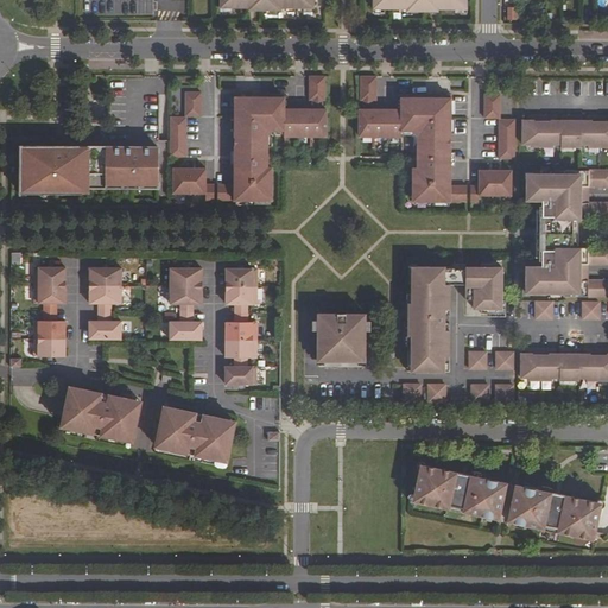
[(226,5),(226,7),(248,8),(248,11),(279,11),(279,8),(314,10),(312,0),(219,0),(220,5),(226,5)]
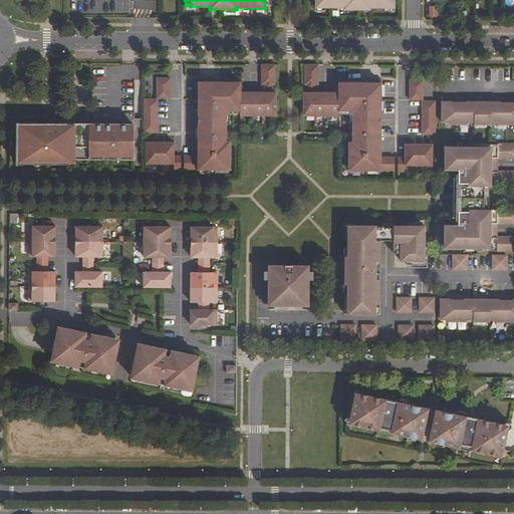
[(315,0),(315,8),(344,8),(344,10),(370,10),(370,8),(391,8),(391,5),(395,5),(395,0),(315,0)]
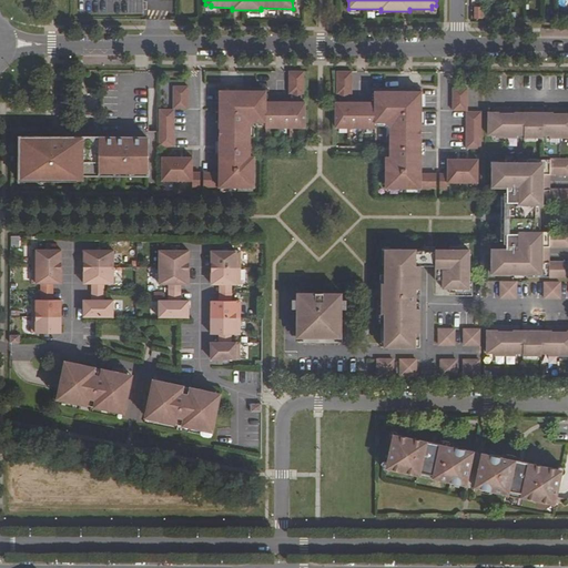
[(472,18),(483,18),(483,6),(473,6),(472,18)]
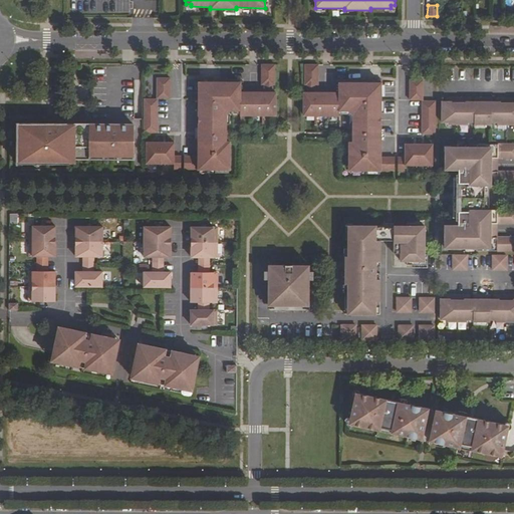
[(261,64),(261,84),(275,84),(275,64),(261,64)]
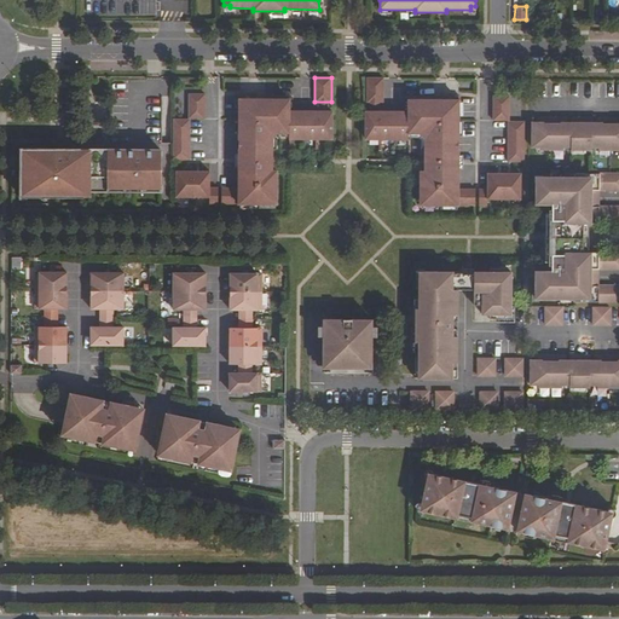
[(368,77),(368,103),(383,103),(383,77),(368,77)]
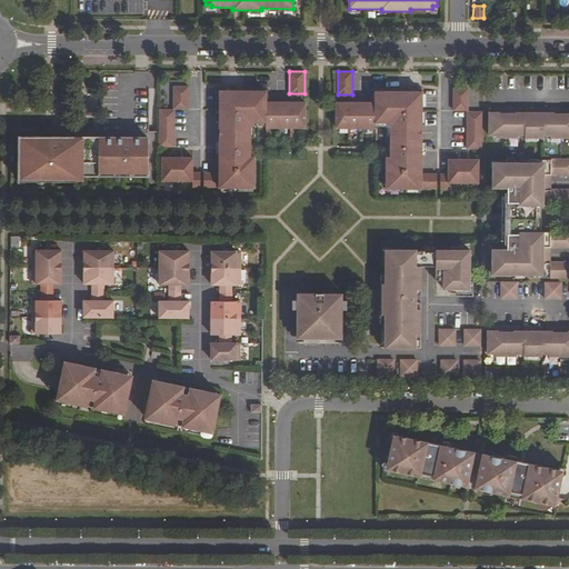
[(173,86),(173,108),(188,109),(188,87),(173,86)]
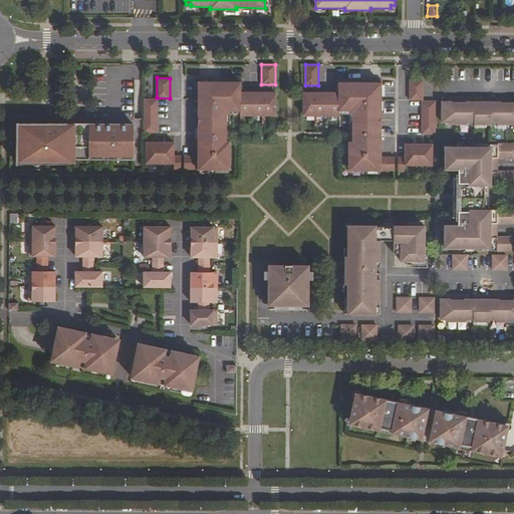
[(275,115),(276,92),(274,92),(240,92),(240,81),(213,82),(213,78),(198,78),(198,156),(174,156),(174,142),(146,143),(146,163),(174,164),(174,169),(229,169),(230,142),(226,142),(226,114),(231,110),(241,110),(241,115),(274,115),(275,115)]
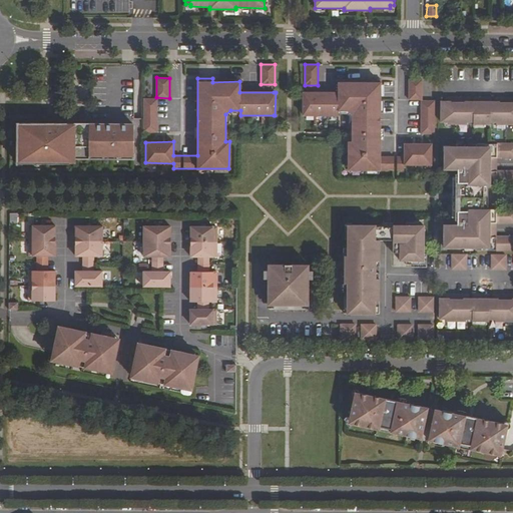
[(404,164),(432,164),(432,143),(404,143),(404,156),(380,156),(381,79),(366,79),(366,83),(360,83),(339,82),(339,93),(305,92),(303,92),(303,115),(304,115),(338,115),(338,110),(347,110),(353,114),(352,142),(349,142),(349,169),(380,169),(404,169),(404,164)]
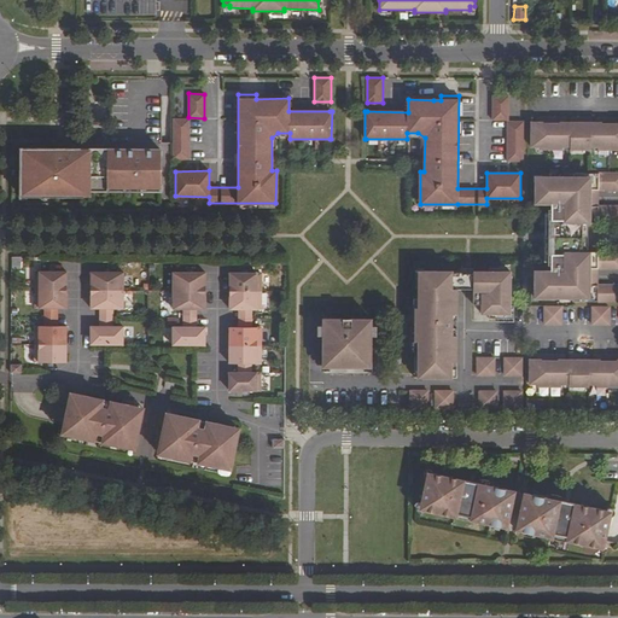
[(493,95),(493,120),(508,120),(508,95),(493,95)]
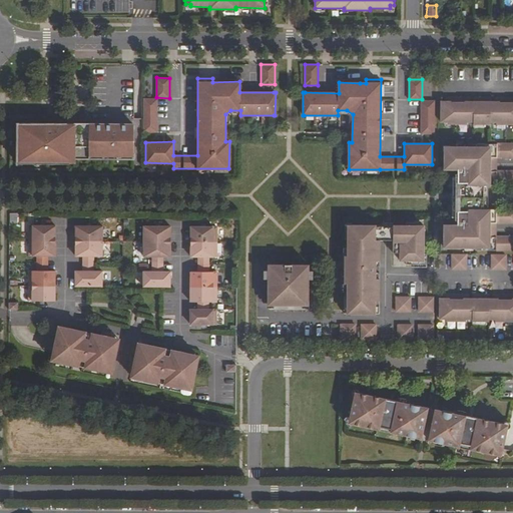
[(143,131),(157,131),(157,99),(144,98),(143,131)]
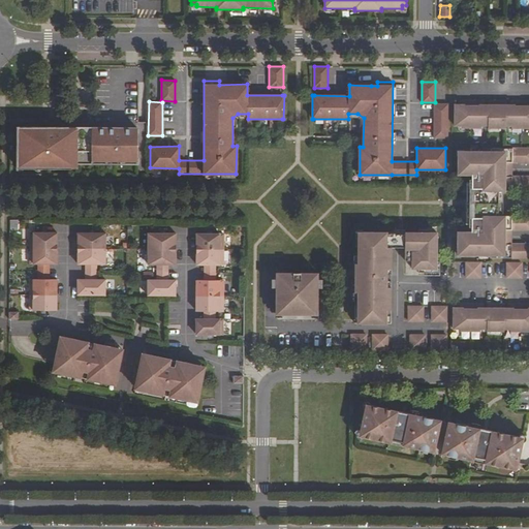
[(464,104),(455,104),(455,126),(462,126),(462,128),(471,128),(481,128),(481,126),(488,126),(488,128),(505,128),(505,126),(512,126),(512,128),(528,128),(528,101),(515,101),(515,105),(496,104),(496,101),(488,101),(488,105),(479,104),(479,101),(464,101),(464,104)]
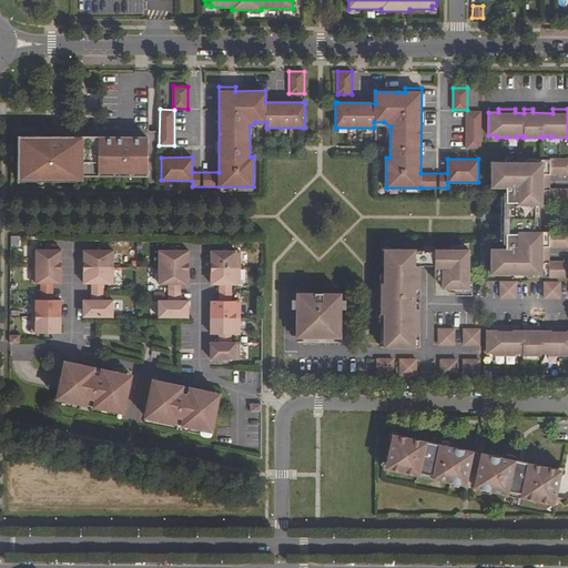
[(466,148),(480,148),(480,111),(466,111),(466,148)]
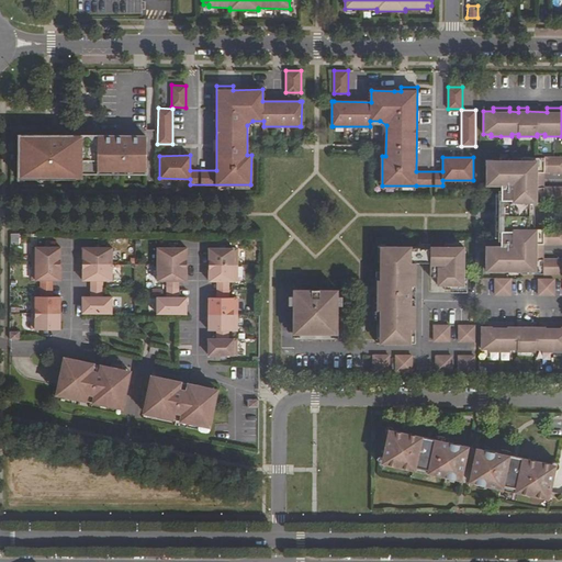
[(136,173),(136,170),(145,170),(145,169),(146,169),(146,136),(123,136),(123,135),(20,134),(20,150),(19,150),(19,179),(76,179),(76,173),(136,173)]
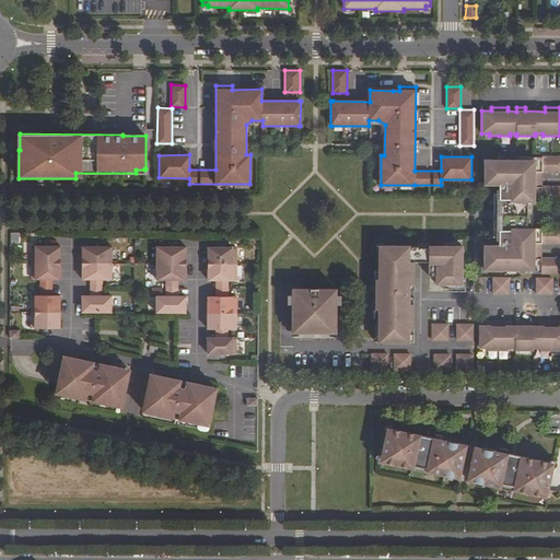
[(520,173),(559,172),(559,158),(520,158),(520,161),(520,170),(520,173)]
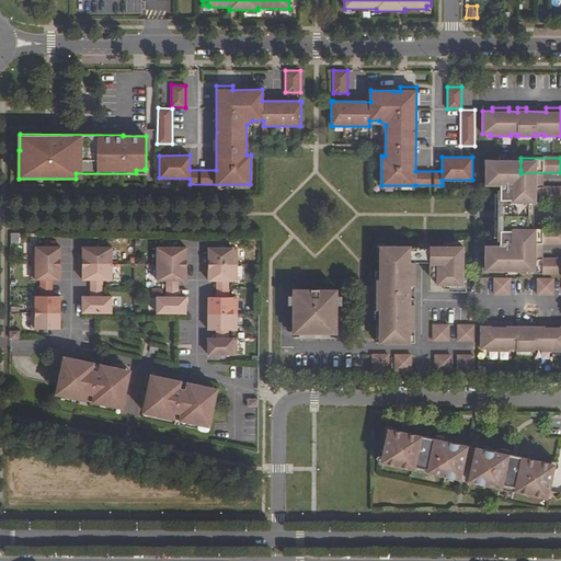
[(500,207),(500,210),(516,210),(516,208),(527,208),(527,202),(521,202),(521,198),(521,187),(521,185),(516,184),(516,178),(521,178),(521,173),(521,170),(521,161),(491,161),(491,167),(485,167),(485,185),(500,185),(500,194),(494,194),(494,206),(500,207)]
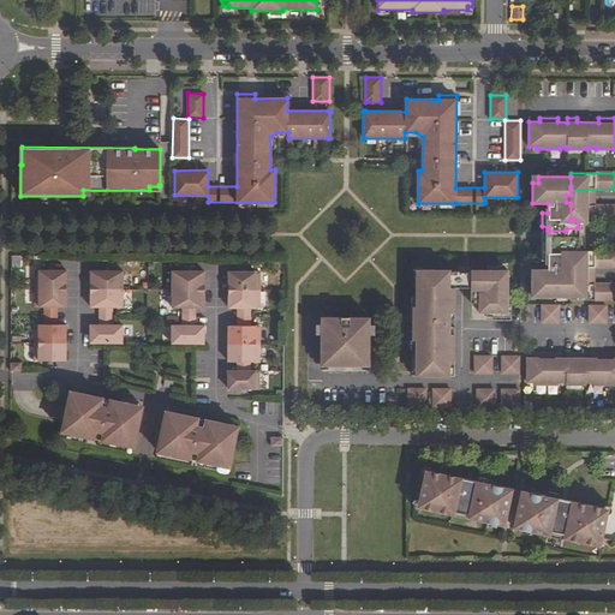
[(571,221),(614,221),(614,204),(571,206),(571,218),(571,221)]
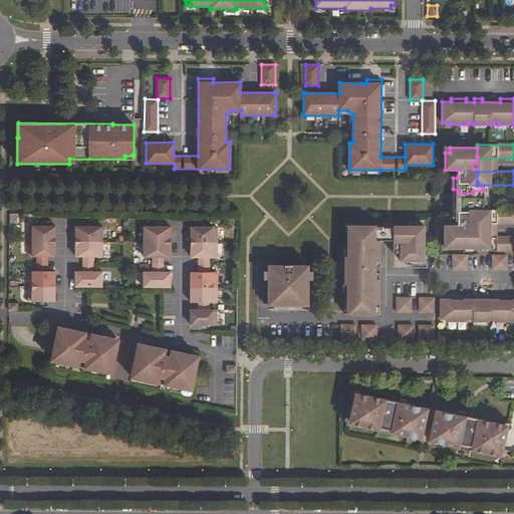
[(458,202),(473,202),(473,193),(458,193),(458,202)]
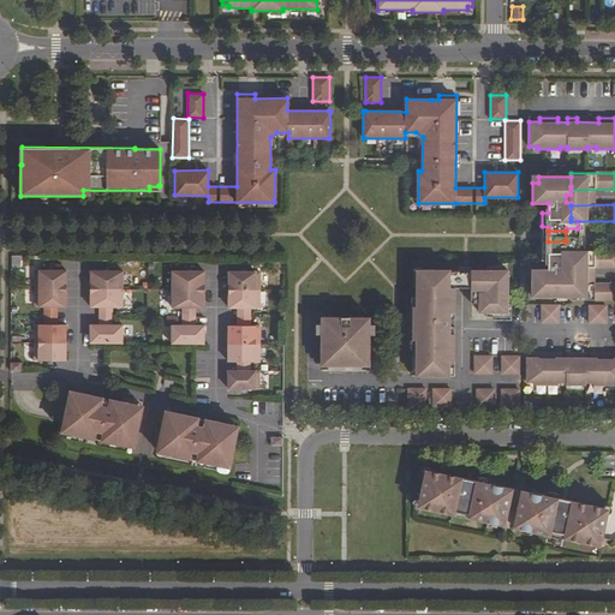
[(548,269),(532,269),(532,291),(538,291),(538,297),(569,297),(569,284),(569,278),(566,278),(567,270),(569,270),(569,268),(569,264),(569,251),(578,252),(578,245),(566,244),(566,242),(548,242),(548,246),(542,246),(542,260),(548,260),(548,269)]
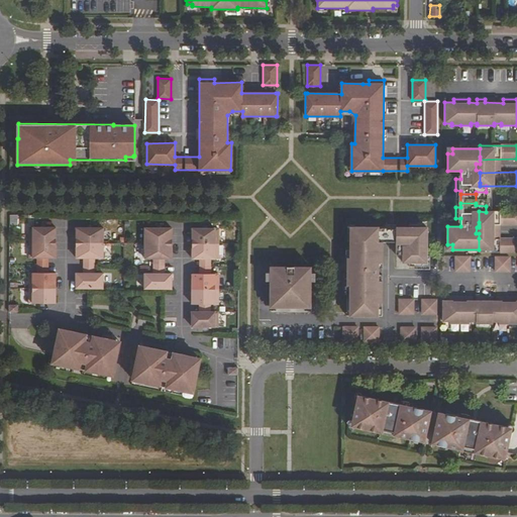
[(479,225),(516,225),(516,211),(486,212),(479,211),(479,222),(479,225)]
